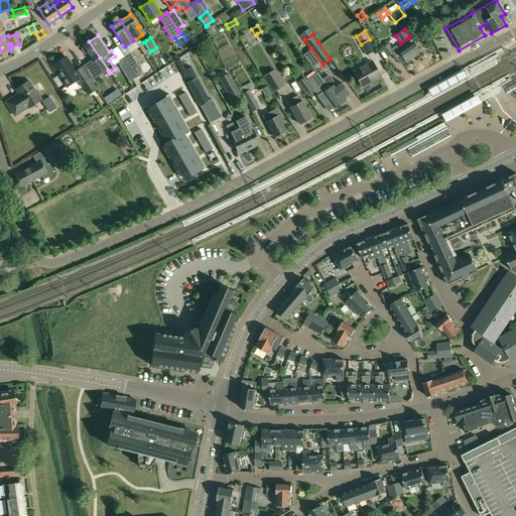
[(381,48),(378,49),(384,59),(387,56),(393,53),(401,65),(406,61),(418,53),(416,51),(417,49),(412,42),(411,43),(409,41),(407,38),(401,42),(404,45),(398,49),(396,46),(392,49),(389,44),(382,48),(381,48)]
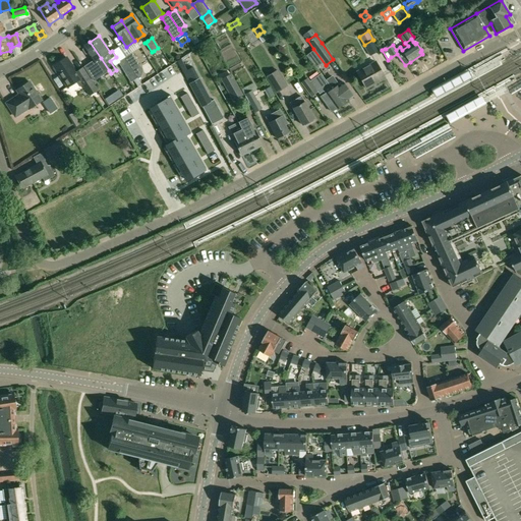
[(281,40),(276,44),(279,49),(285,45),(281,40)]
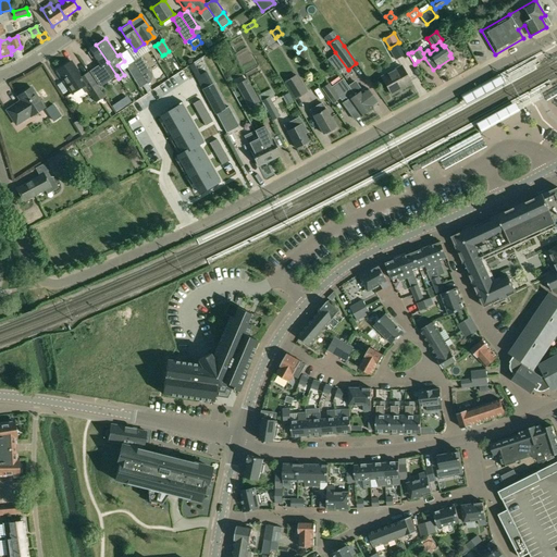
[(398,42),(390,48),(395,59),(405,53),(398,42)]
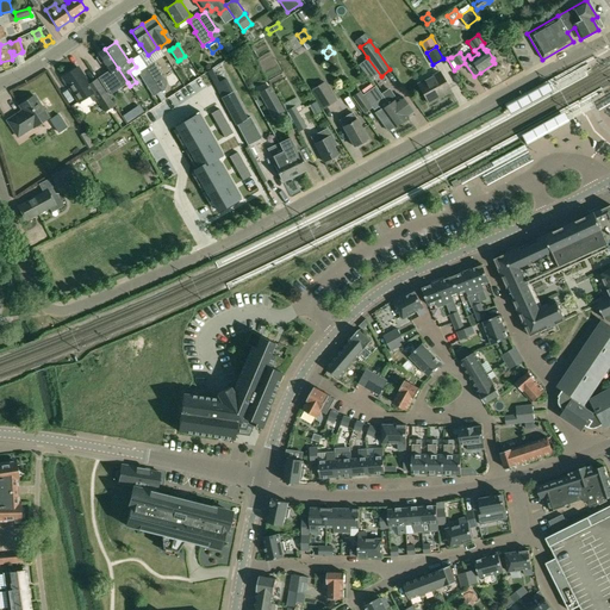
[(99,56),(97,58),(100,63),(104,63),(109,72),(99,79),(110,94),(128,82),(118,68),(105,49),(98,55),(99,56)]
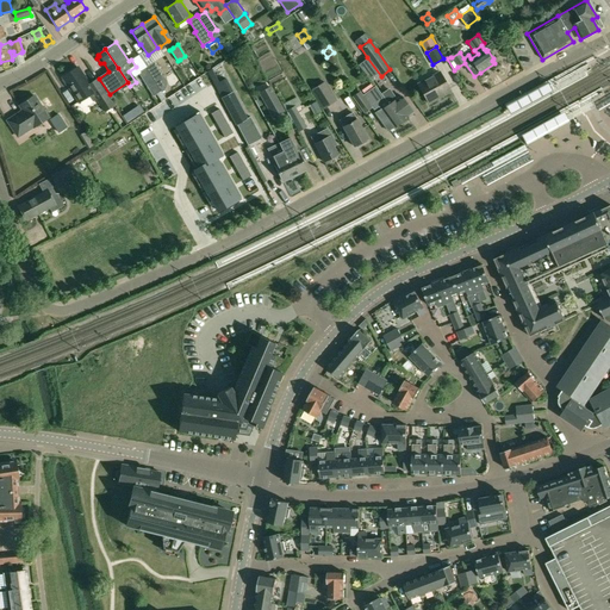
[(154,62),(145,68),(155,83),(163,79),(154,62)]
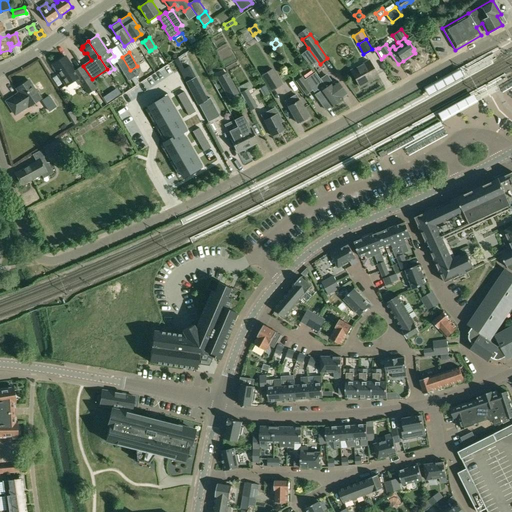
[(65,56),(52,65),(66,86),(75,80),(79,77),(75,70),(65,56)]
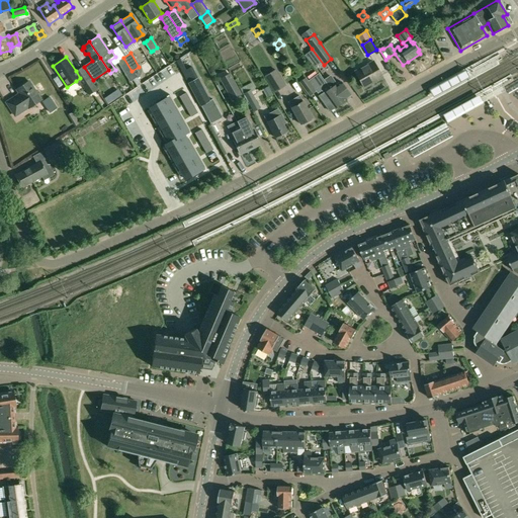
[(123,58),(117,62),(130,82),(134,80),(137,78),(132,71),(123,58)]
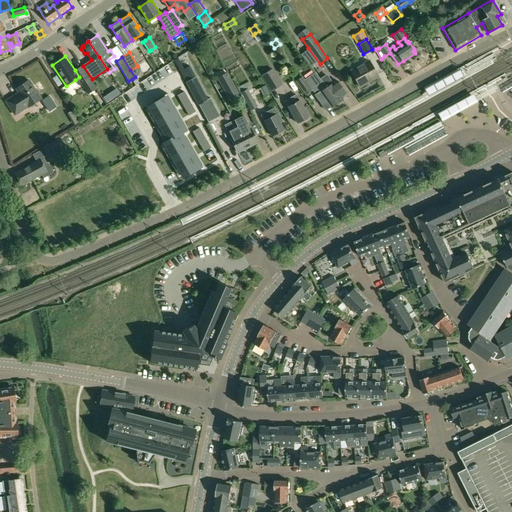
[(178,58),(174,60),(186,82),(198,105),(199,104),(207,99),(196,77),(190,66),(184,68),(178,58)]
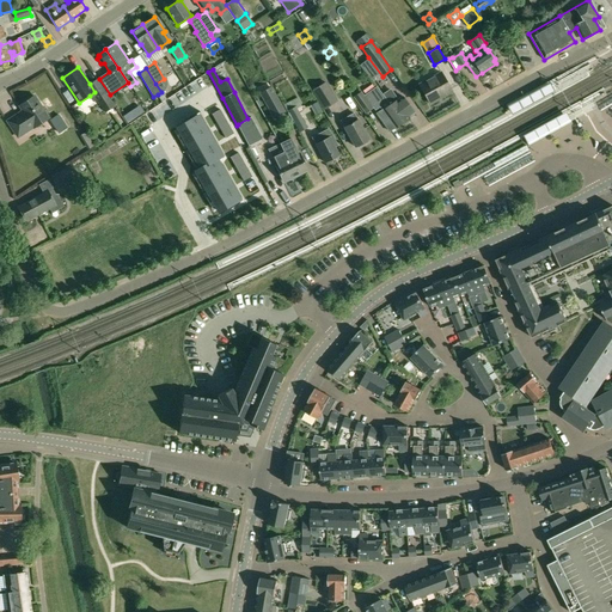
[(201,85),(207,77),(199,72),(194,80),(201,85)]
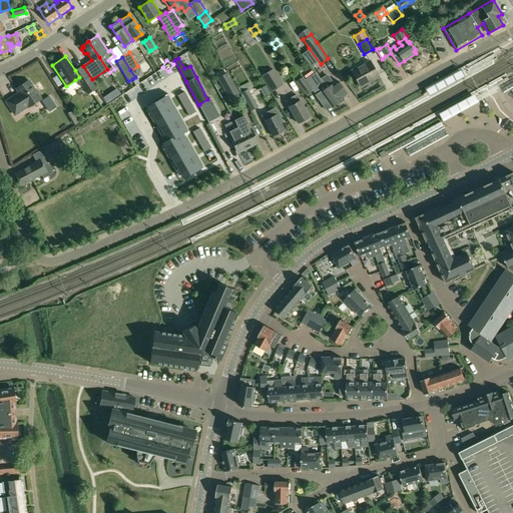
[(370,61),(351,71),(360,87),(379,77),(370,61)]
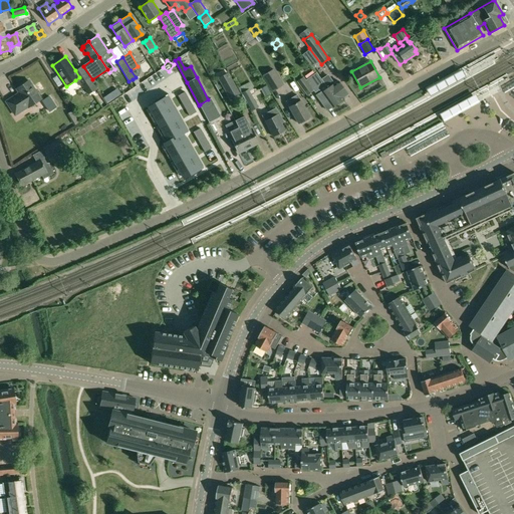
[(138,66),(131,70),(136,77),(137,77),(138,76),(139,75),(140,74),(140,73),(141,72),(141,71),(141,70),(141,69),(141,68),(141,67),(140,65),(138,66)]
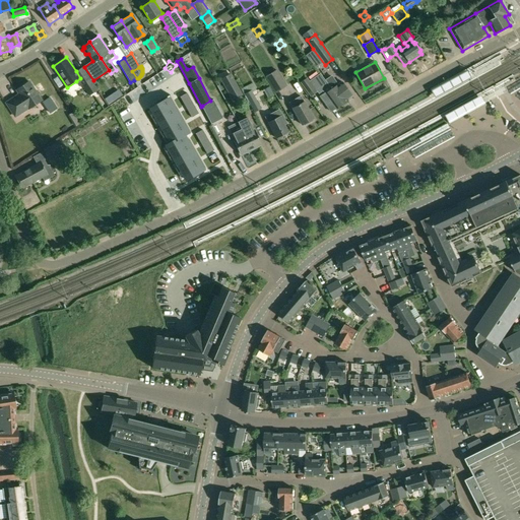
[(82,68),(76,71),(80,78),(76,81),(79,86),(82,84),(89,95),(96,90),(92,83),(82,69),(82,68)]
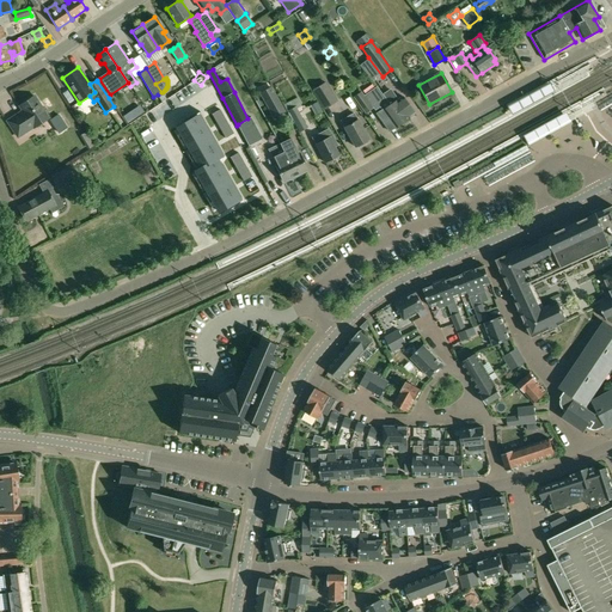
[(549,81),(506,105),(507,106),(508,108),(512,115),(555,91),(549,81)]
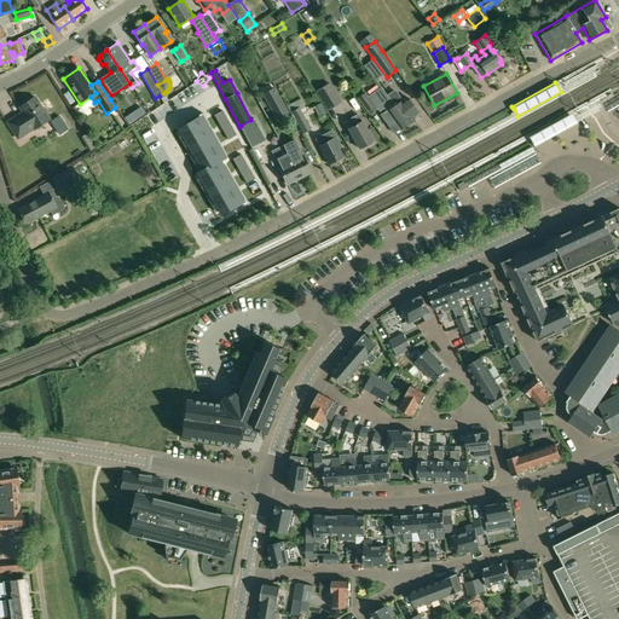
[(329,84),(316,92),(317,93),(320,100),(323,103),(327,109),(328,111),(341,103),(335,92),(334,92),(330,86),(329,84)]
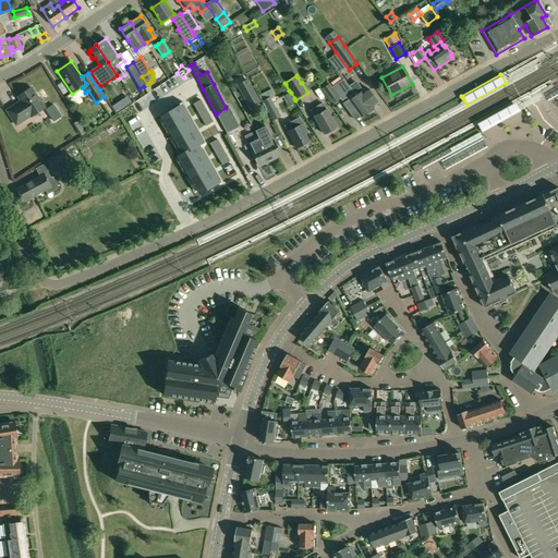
[(246,79),(238,84),(251,107),(259,101),(246,79)]
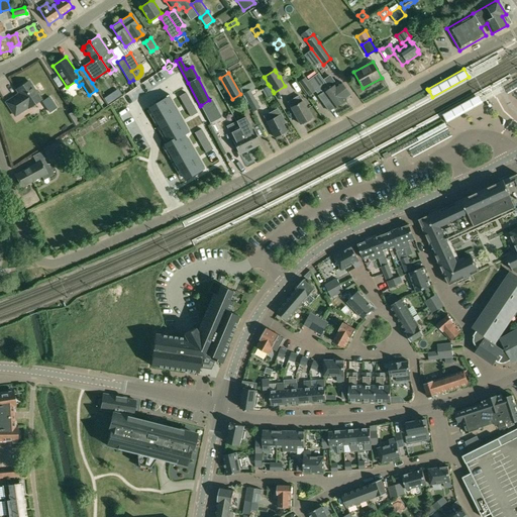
[(305,77),(298,82),(309,96),(315,91),(317,93),(321,90),(323,93),(319,96),(329,111),(340,104),(323,81),(318,73),(308,81),(305,77)]
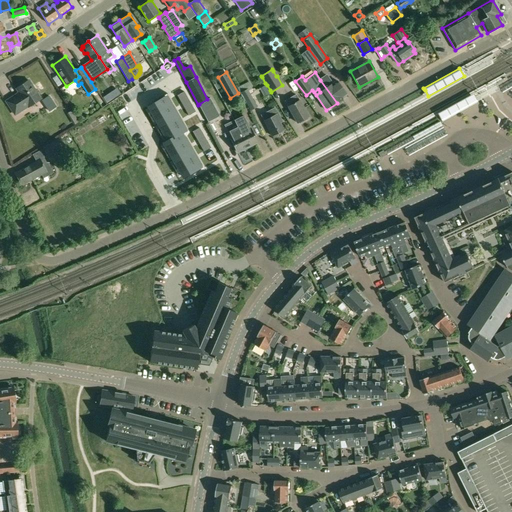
[(326,75),(320,80),(337,103),(347,96),(342,88),(337,81),(332,84),(326,75)]
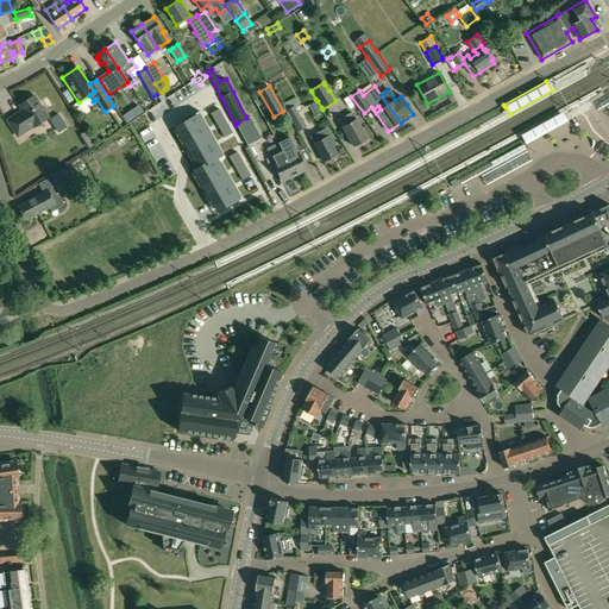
[(161,92),(157,94),(162,102),(167,99),(162,92),(161,92)]
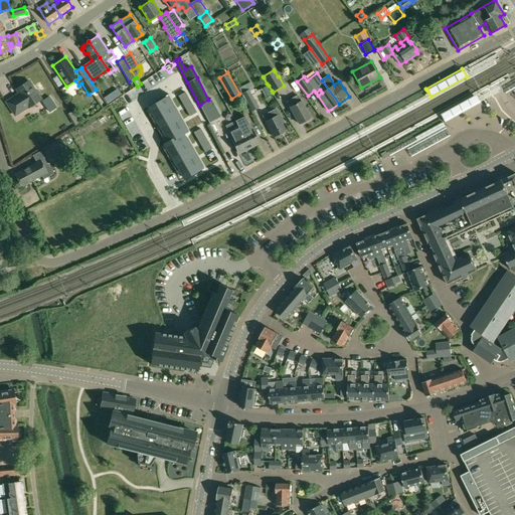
[(19,93),(6,102),(15,115),(28,107),(29,108),(41,99),(29,80),(17,89),(19,93)]
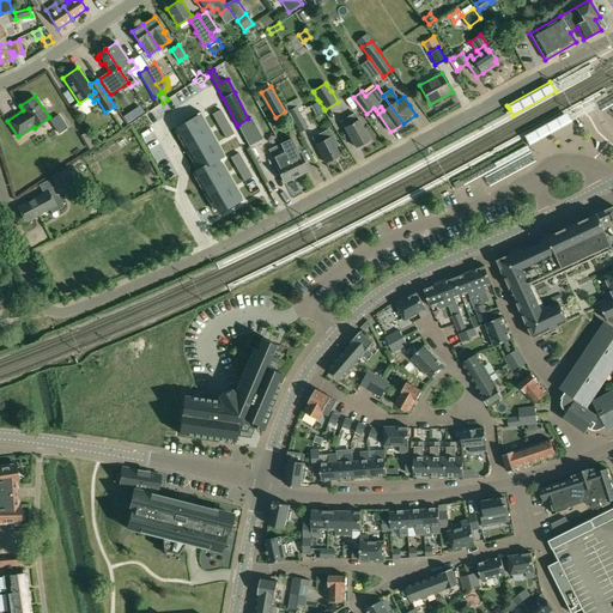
[(297,97),(283,105),(286,113),(289,111),(297,107),(299,105),(302,104),(297,97)]
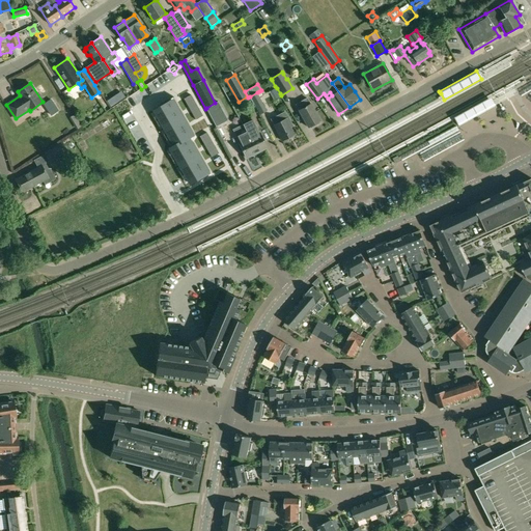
[(257,92),(250,96),(260,115),(267,111),(259,98),(257,92)]
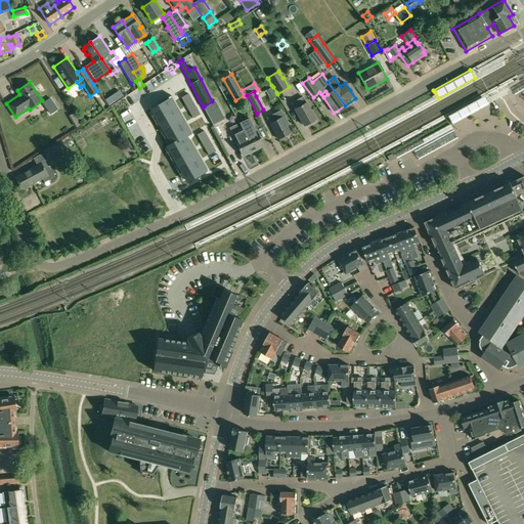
[(110,105),(116,101),(113,95),(105,99),(110,105)]
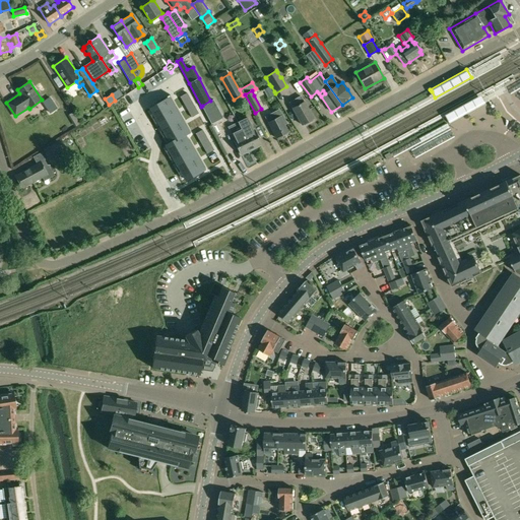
[(157,105),(150,109),(151,111),(151,110),(152,112),(153,113),(155,117),(155,118),(156,118),(158,122),(158,124),(159,123),(160,125),(159,125),(161,127),(163,128),(161,129),(163,130),(166,134),(165,134),(166,135),(168,139),(169,140),(170,141),(170,142),(166,145),(167,146),(168,147),(168,148),(169,149),(171,153),(171,154),(172,154),(174,158),(173,158),(174,159),(175,159),(175,160),(175,161),(176,164),(177,164),(178,165),(177,165),(178,167),(181,170),(180,171),(181,172),(183,175),(184,177),(185,178),(186,180),(193,176),(195,178),(204,173),(202,170),(204,170),(203,168),(201,166),(202,166),(201,164),(200,165),(199,163),(200,163),(197,158),(196,156),(196,155),(195,155),(194,153),(194,152),(193,150),(193,151),(192,148),(191,147),(190,145),(188,142),(187,140),(186,138),(186,139),(185,137),(185,135),(189,133),(188,131),(188,132),(186,129),(187,129),(186,128),(184,126),(185,126),(183,122),(182,122),(181,121),(182,120),(181,119),(180,119),(179,117),(178,115),(177,113),(176,111),(175,109),(174,106),(173,107),(172,104),(172,103),(171,103),(170,101),(169,99),(168,96),(170,95),(170,94),(156,102),(157,105)]
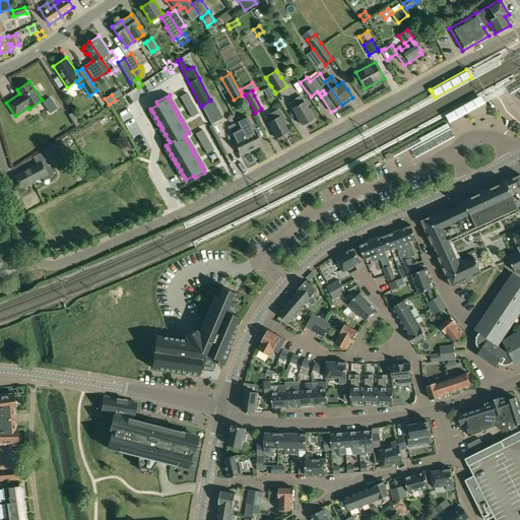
[(480,94),(445,115),(446,119),(447,119),(447,120),(449,123),(485,103),(482,99),(480,94)]
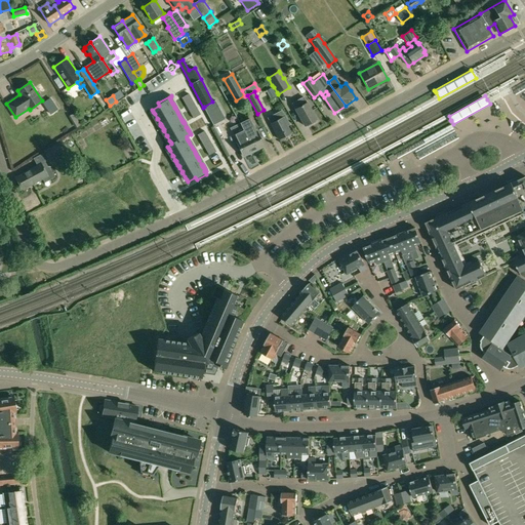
[(304,97),(292,104),(305,126),(310,123),(312,124),(315,122),(315,120),(316,119),(304,97)]
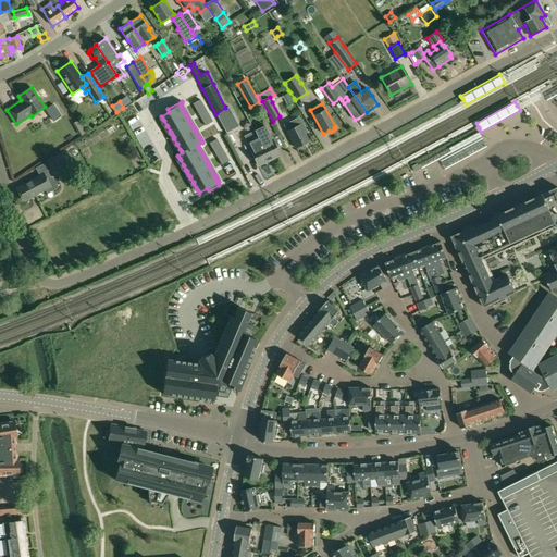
[(225,108),(217,113),(227,133),(239,126),(229,107),(225,108)]
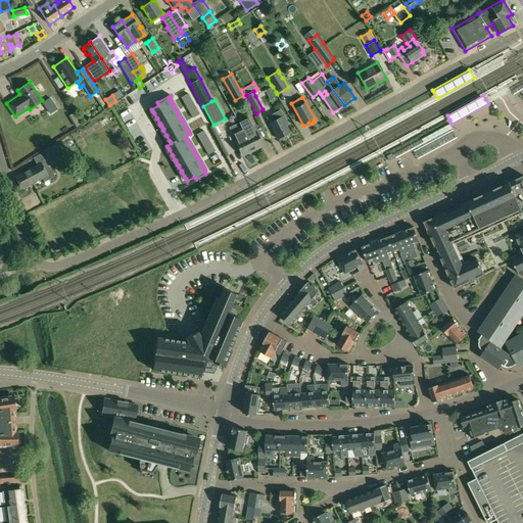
[(281,109),(267,117),(270,124),(278,139),(290,132),(287,126),(288,125),(284,116),(281,109)]
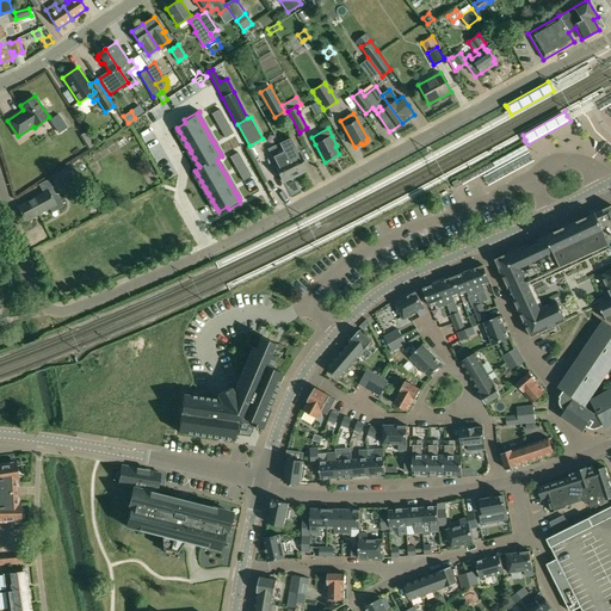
[(291,139),(279,144),(282,148),(283,152),(296,177),(307,171),(300,154),(298,154),(295,147),(291,139)]
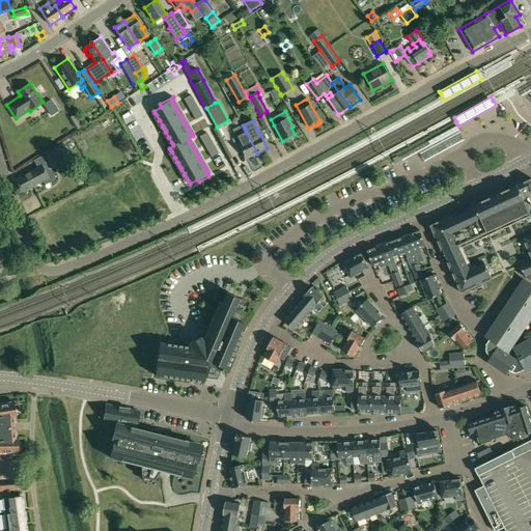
[(243,126),(233,130),(236,137),(240,142),(236,144),(240,152),(243,150),(246,158),(256,154),(257,154),(246,132),(245,129),(243,126)]
